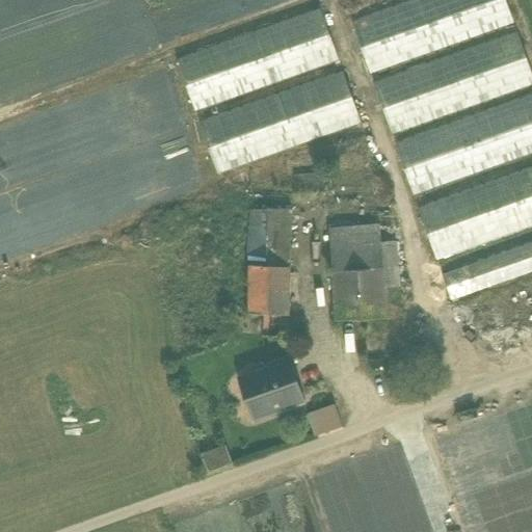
[(411,0),(352,21),(371,74),(514,23),(506,0),(411,0)]
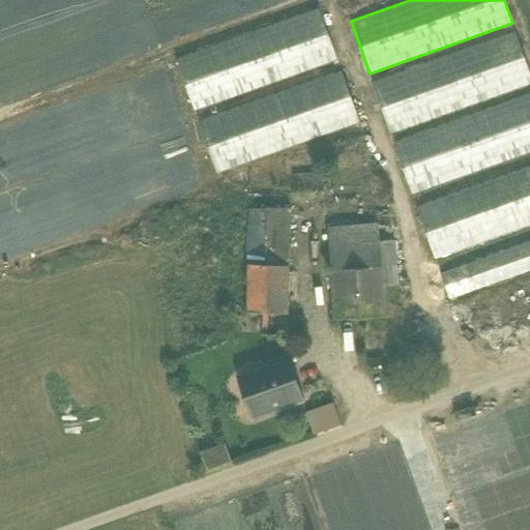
[(176,59),(195,111),(336,60),(318,8),(176,59)]
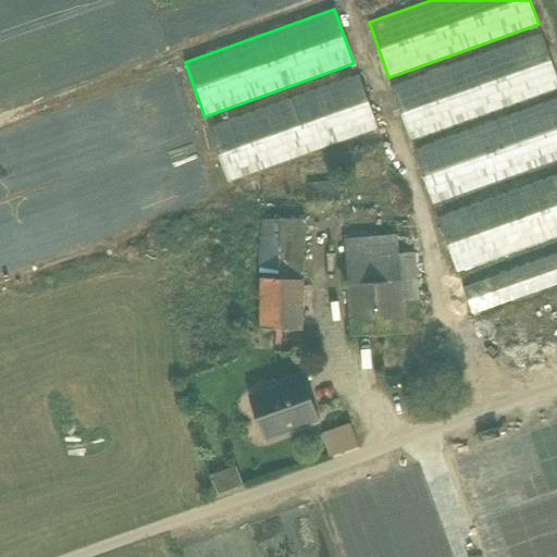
[(391,85),(410,140),(556,88),(556,76),(541,32),(391,85)]
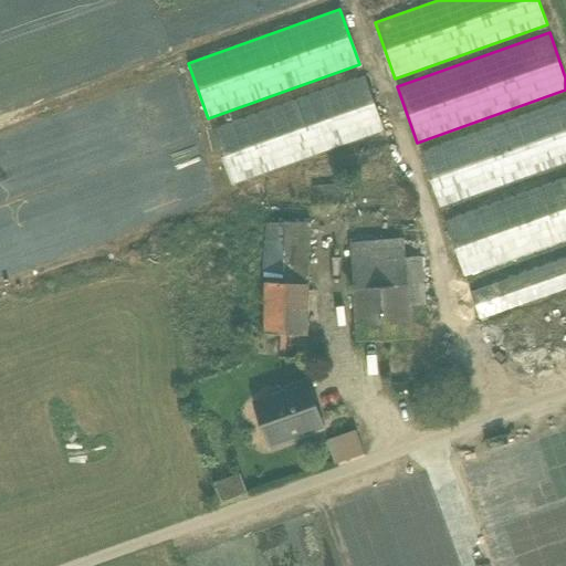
[(212,132),(232,187),(249,181),(384,133),(364,77),(212,132)]
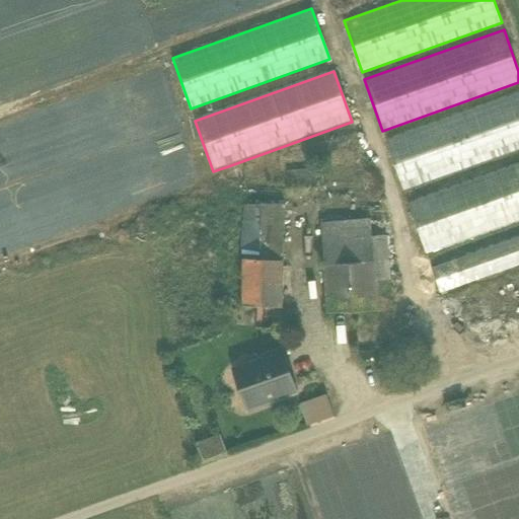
[(518,91),(385,139),(403,191),(518,150),(518,91)]
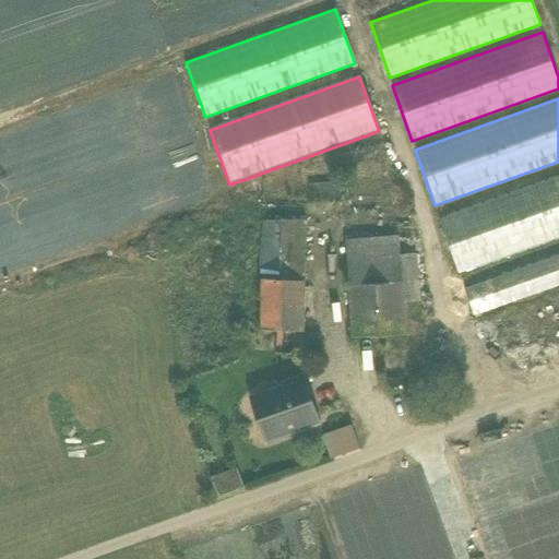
[(558,178),(440,221),(460,275),(558,240),(558,178)]
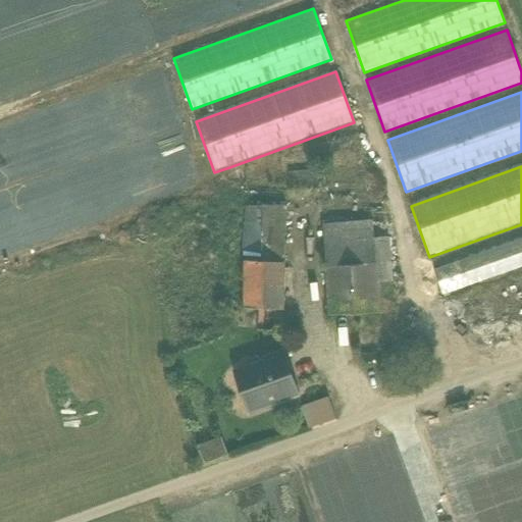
[(312,170),(292,171),(273,171),(274,191),(293,190),(313,190),(312,170)]
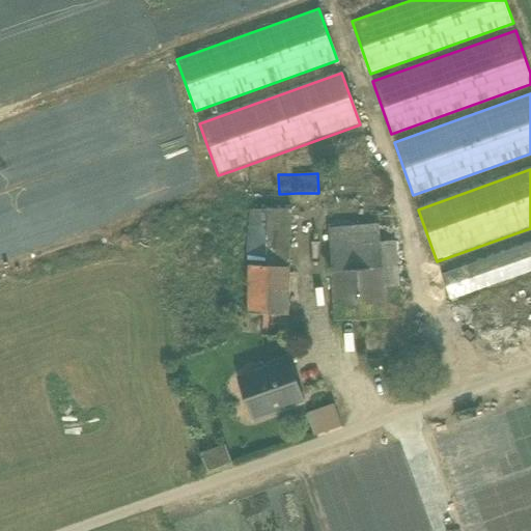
[(251,210),(251,269),(288,269),(288,252),(279,252),(279,210),(251,210)]
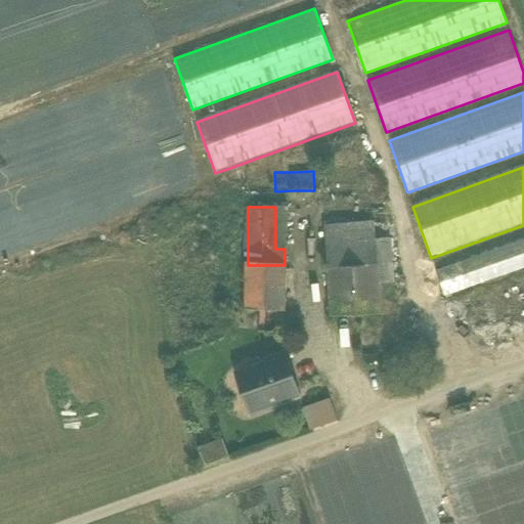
[(275,249),(285,249),(285,207),(275,207),(275,249)]
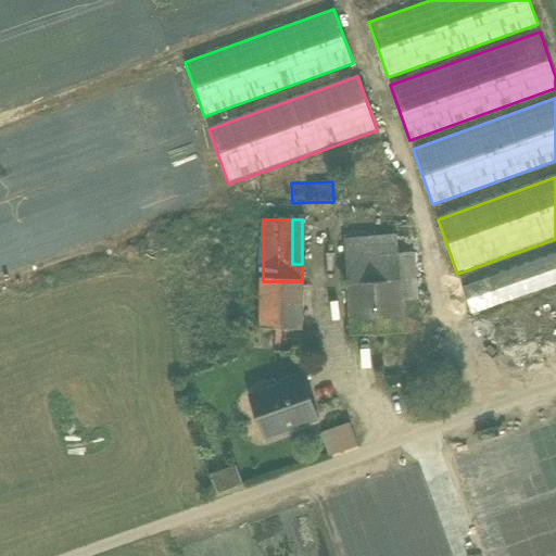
[(346,257),(400,253),(397,235),(345,239),(346,257)]
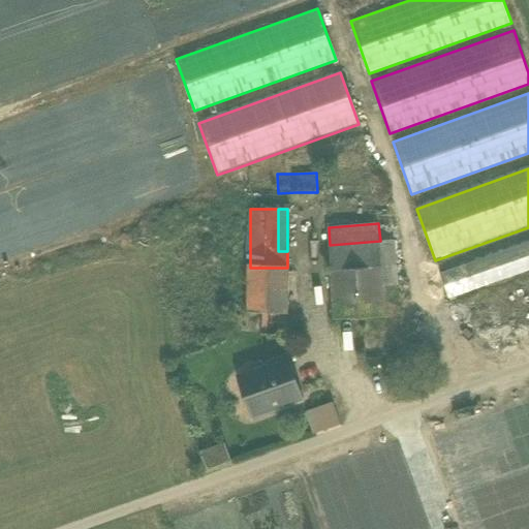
[(395,239),(380,241),(382,266),(383,286),(399,284),(395,239)]
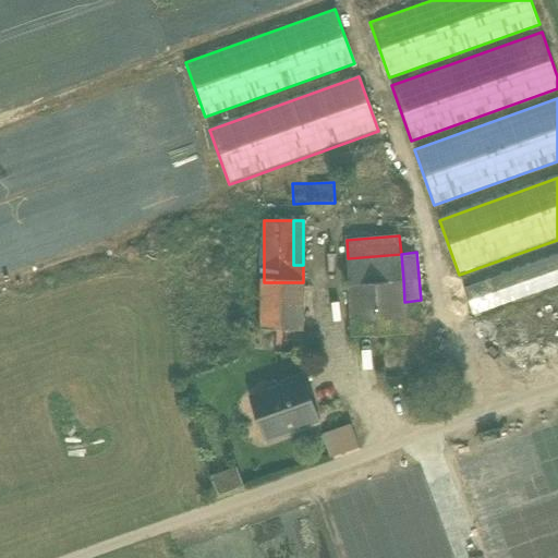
[(348,258),(350,284),(403,280),(401,254),(348,258)]
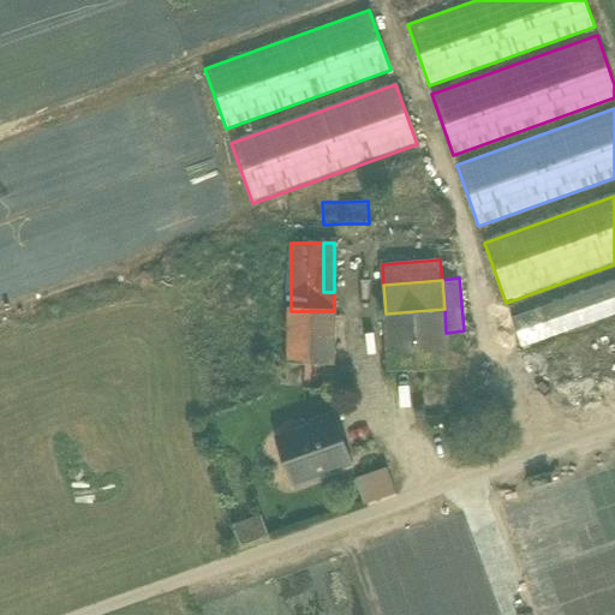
[(614,281),(512,318),(523,348),(614,315),(614,281)]
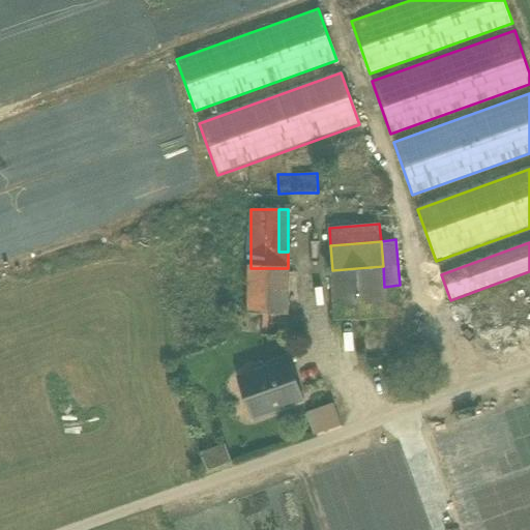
[(332,270),(336,319),(386,315),(384,287),(383,266),(332,270)]
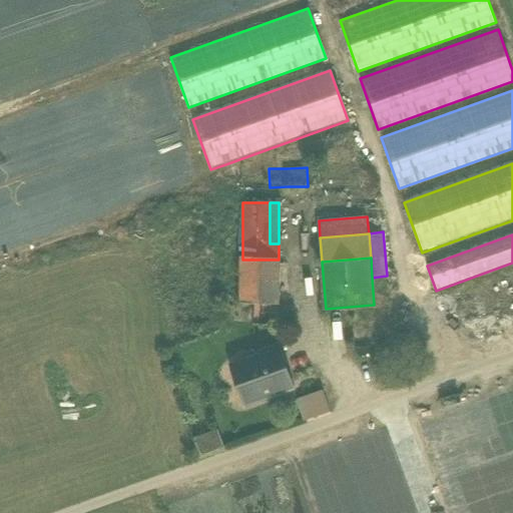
[(242,303),(279,303),(279,260),(242,260),(242,303)]
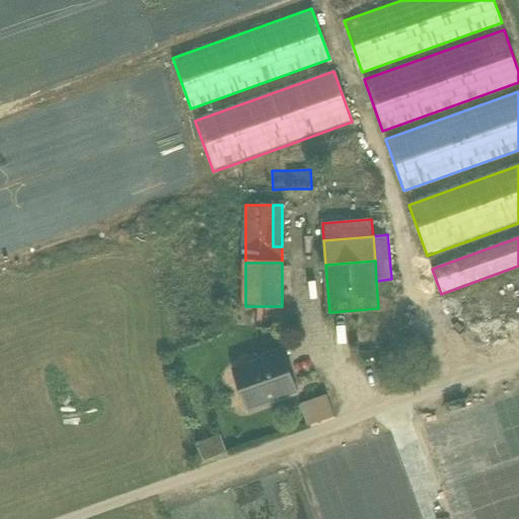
[(234,370),(247,409),(295,392),(280,348),(260,355),(262,361),(234,370)]
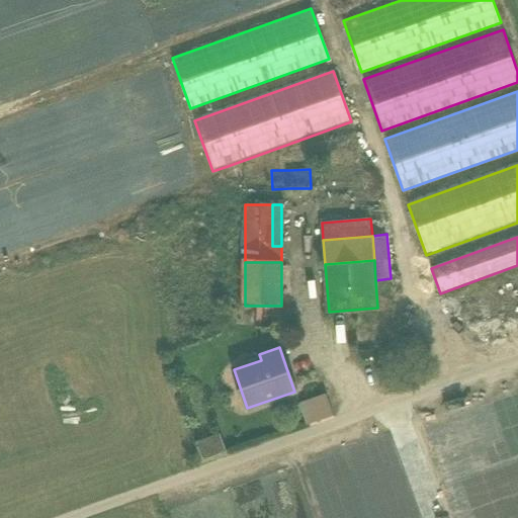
[(299,403),(307,425),(333,416),(326,394),(299,403)]
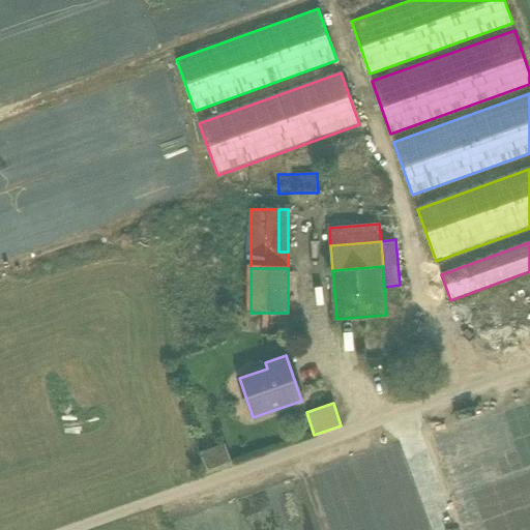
[(225,444),(200,452),(207,472),(232,463),(225,444)]
